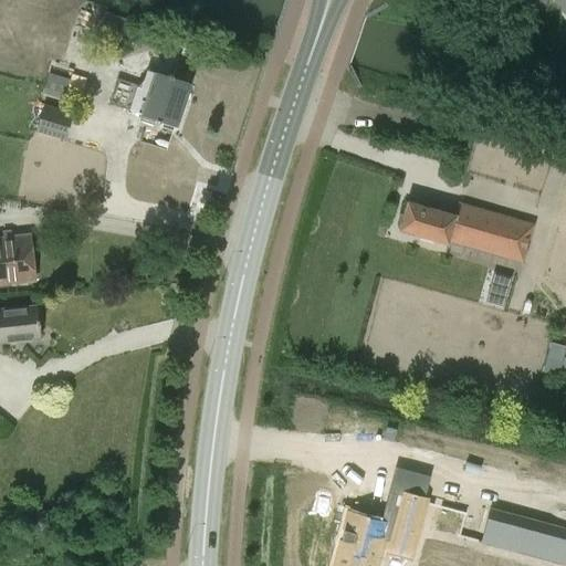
[(108,104),(134,113),(175,126),(189,84),(174,79),(174,76),(169,75),(168,76),(148,70),(143,86),(117,77),(108,104)]
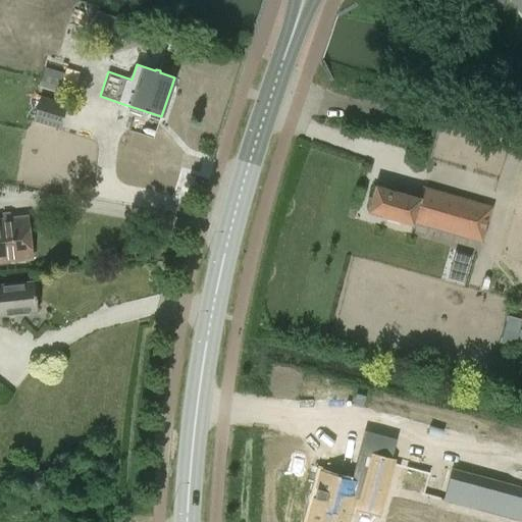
[(35,124),(59,131),(66,105),(41,99),(35,124)]
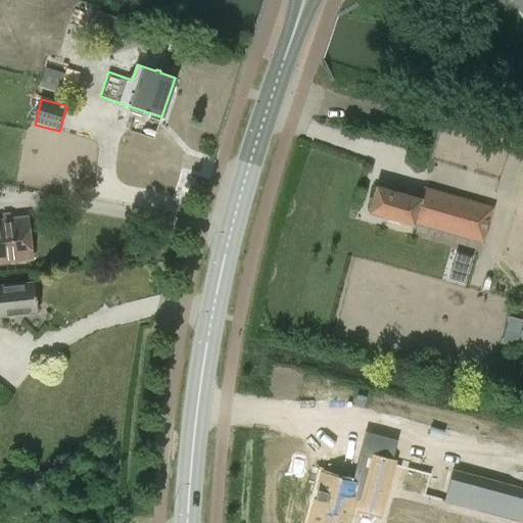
[(414,225),(414,224),(483,243),(494,206),(425,186),(421,198),(376,185),(369,212),(414,225)]
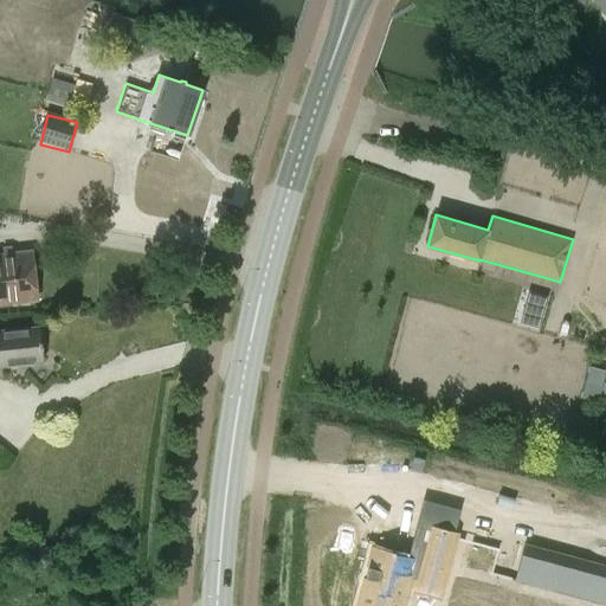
[(0,256),(0,303),(37,300),(31,252),(0,256)]
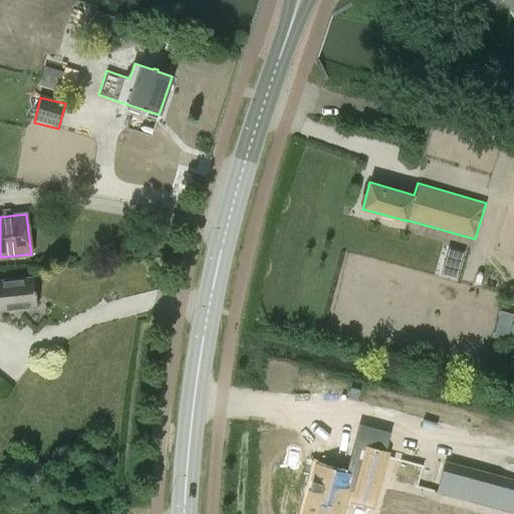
[(0,310),(35,308),(32,279),(0,281),(0,310)]
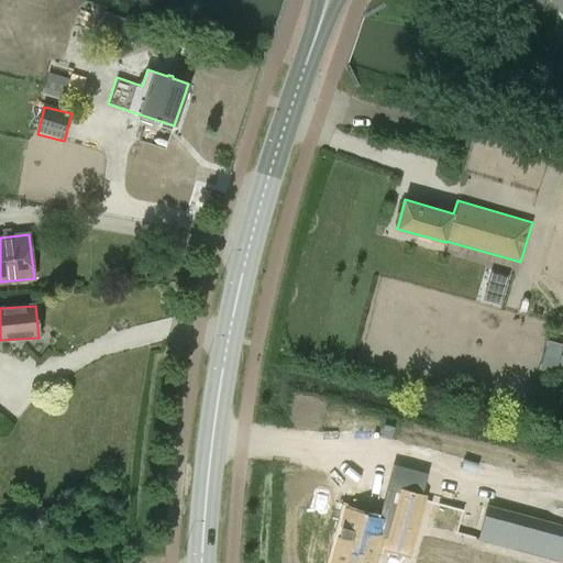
[(423,489),(392,482),(383,512),(351,504),(334,562),(373,562),(381,539),(388,541),(387,547),(408,552),(423,489)]
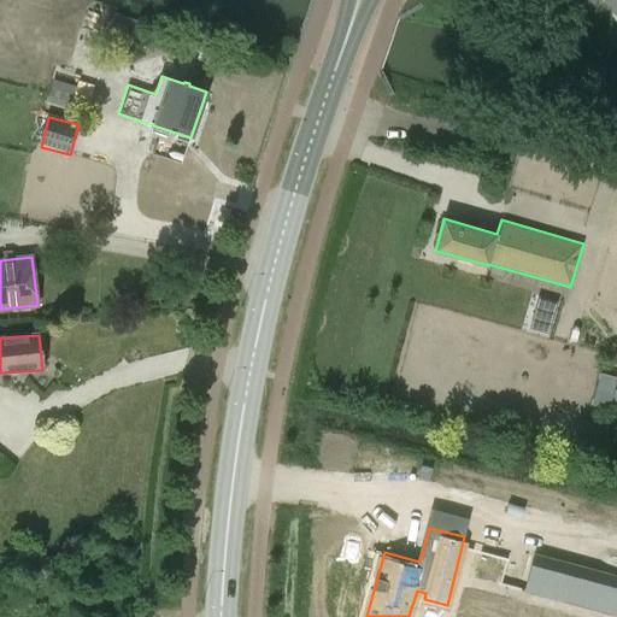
[(616,609),(616,576),(534,556),(526,591),(616,615),(616,609)]
